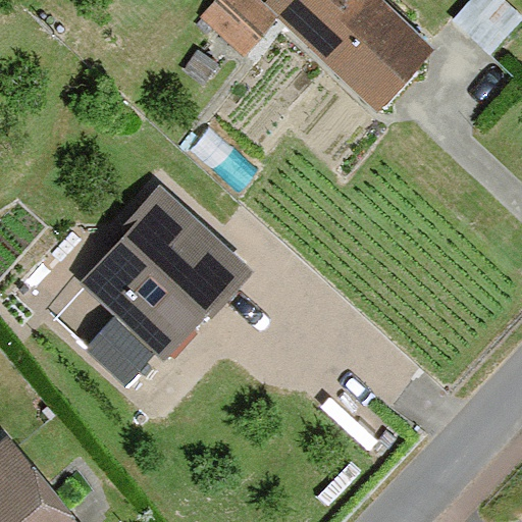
[(261,3),(257,0),(215,0),(201,16),(244,56),(278,19),(261,3)]
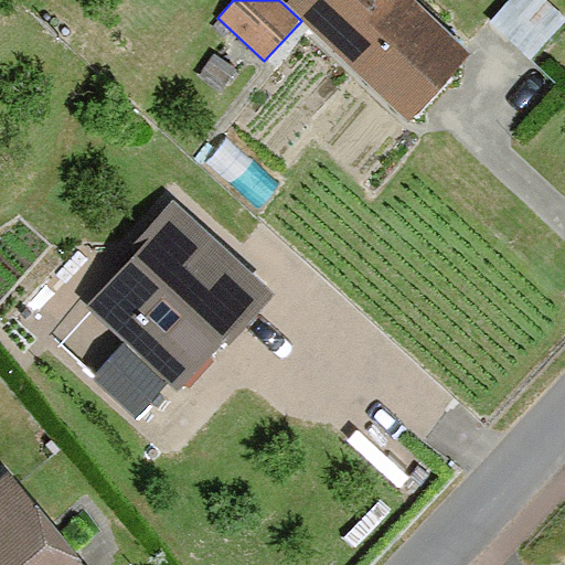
[(301,21),(409,121),(471,55),(411,0),(285,0),(283,3),(301,21)]
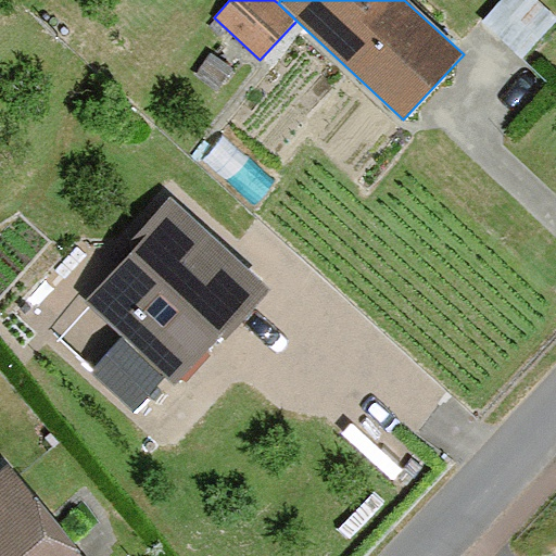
[(266,278),(172,197),(86,294),(127,329),(174,370),(180,376),(266,278)]
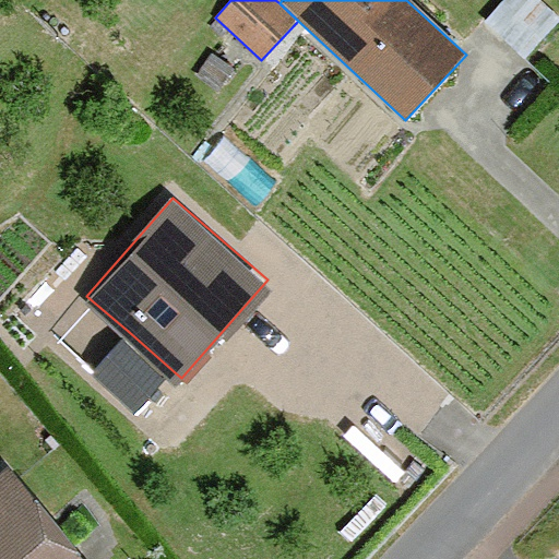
[(143,407),(175,372),(128,331),(96,367),(143,407)]
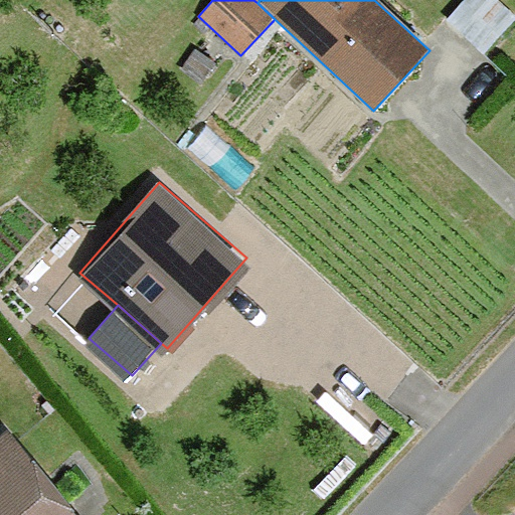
[(72,514),(0,430),(0,514),(72,514)]
